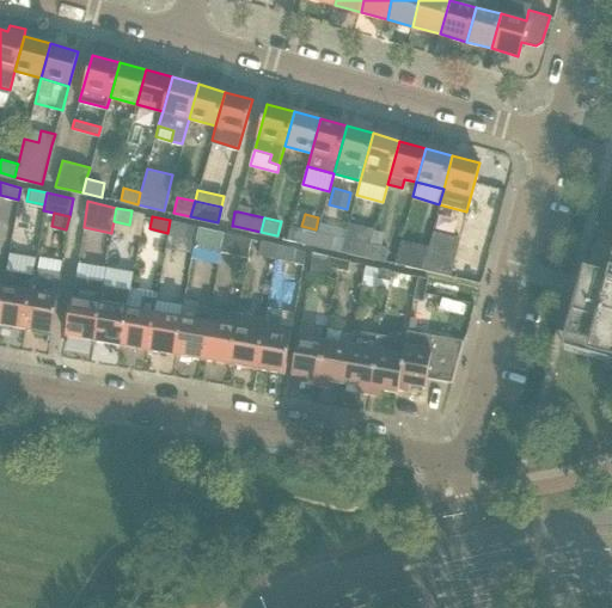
[(170,220),(167,233),(184,237),(187,225),(170,220)]
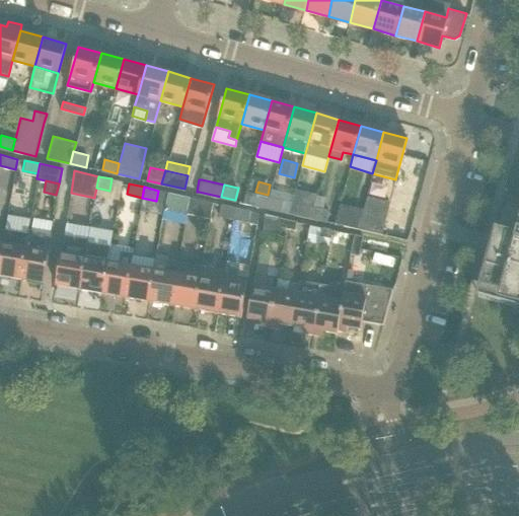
[(283,198),(280,210),(290,213),(294,194),(271,189),(270,195),(283,198)]
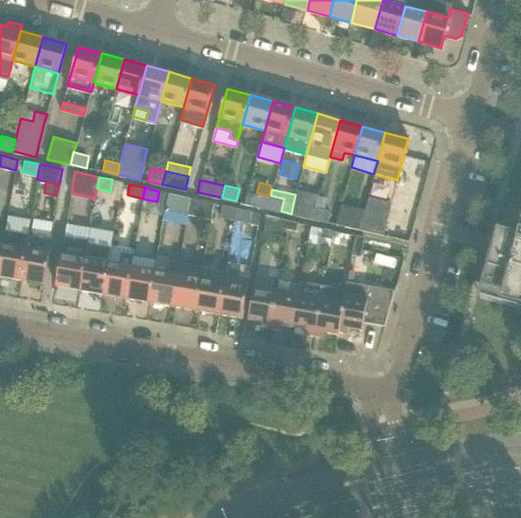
[(291,214),(299,215),(301,204),(316,207),(319,194),(296,189),(295,194),(291,214)]
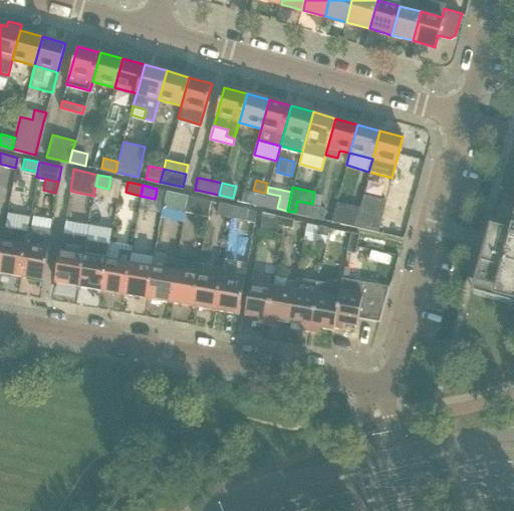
[(243,188),(240,200),(242,200),(264,205),(266,193),(245,188),(243,188)]
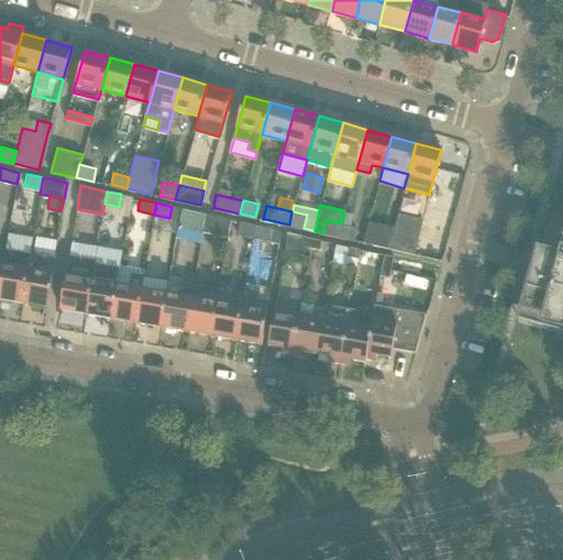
[(179,223),(202,229),(203,226),(206,213),(183,208),(179,223)]
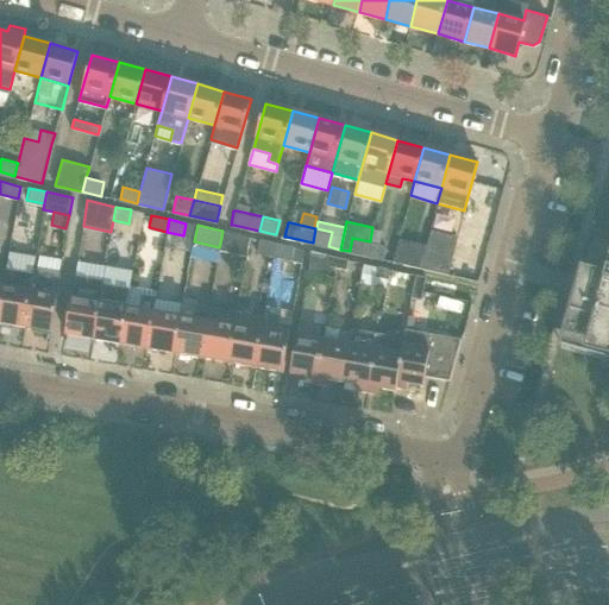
[(370,241),(380,244),(382,229),(372,227),(370,241)]
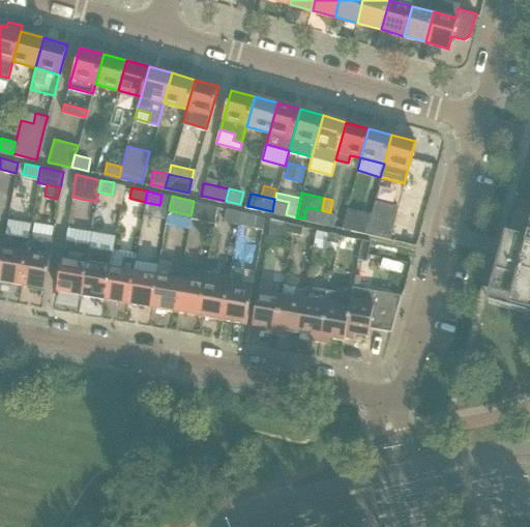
[(274,199),(272,211),(286,214),(289,202),(275,199),(274,199)]
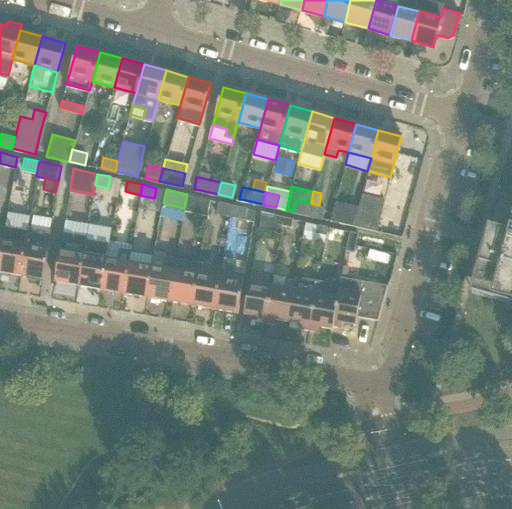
[(354,224),(376,230),(384,198),(362,192),(358,205),(356,213),(354,224)]
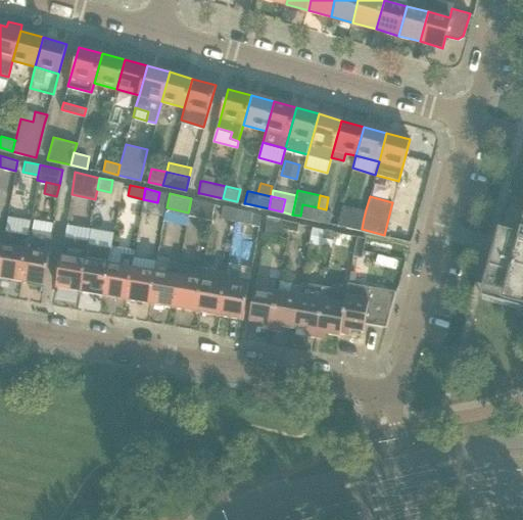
[(189,209),(188,213),(209,218),(212,203),(191,198),(189,209)]
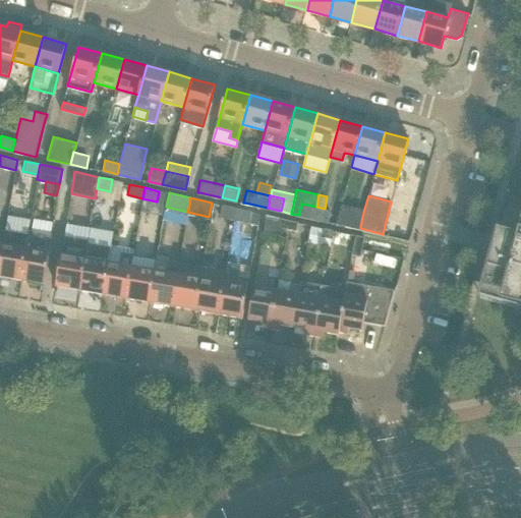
[(157,202),(142,198),(139,211),(163,216),(165,204),(157,202)]
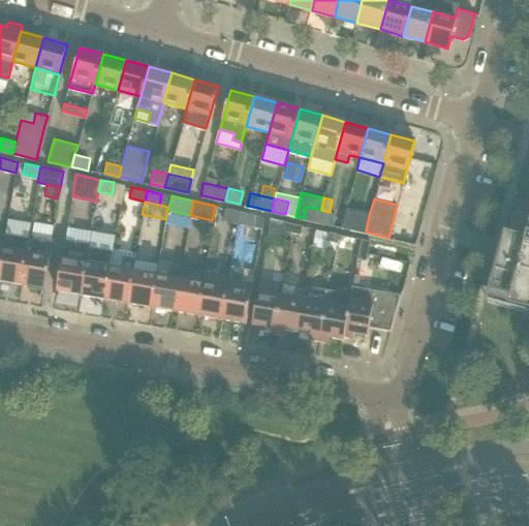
[(506,306),(528,311),(528,209),(516,206),(511,205),(504,229),(512,233),(511,236),(498,285),(511,288),(506,306)]
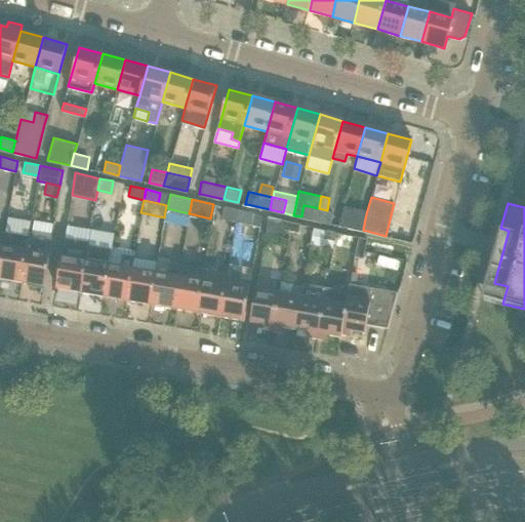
[(338,224),(349,227),(352,215),(365,218),(367,210),(344,204),(338,224)]
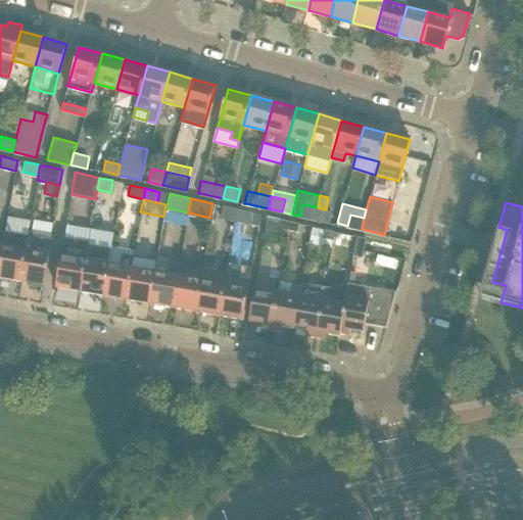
[(300,216),(315,219),(318,207),(302,204),(300,216)]
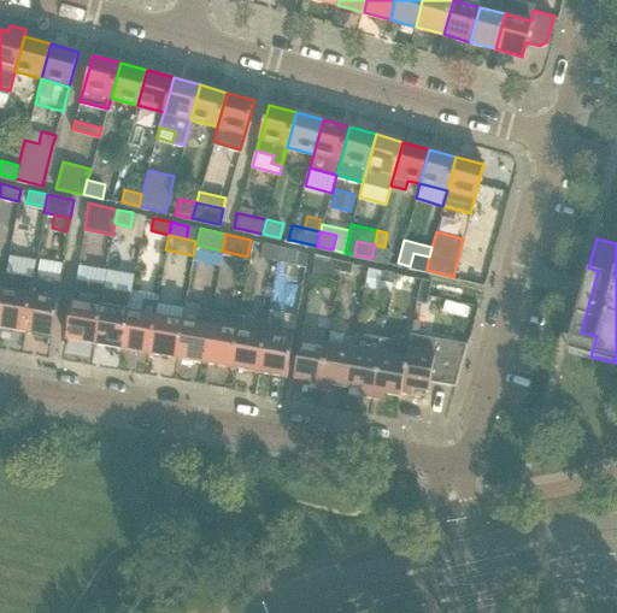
[(260,255),(277,259),(280,246),(263,242),(260,255)]
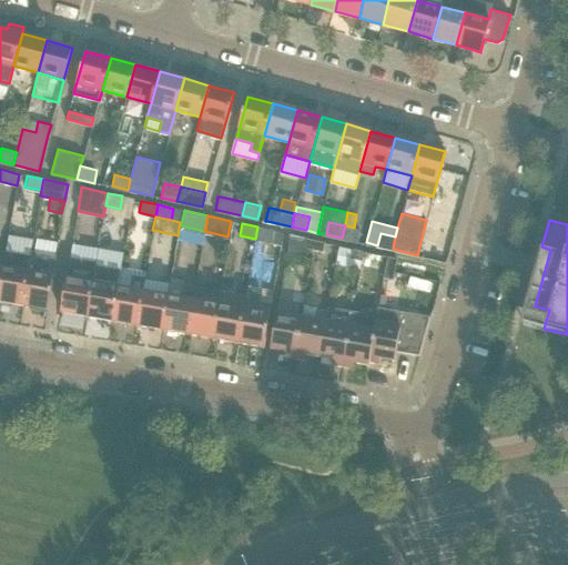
[(204,231),(181,225),(178,239),(202,244),(204,231)]
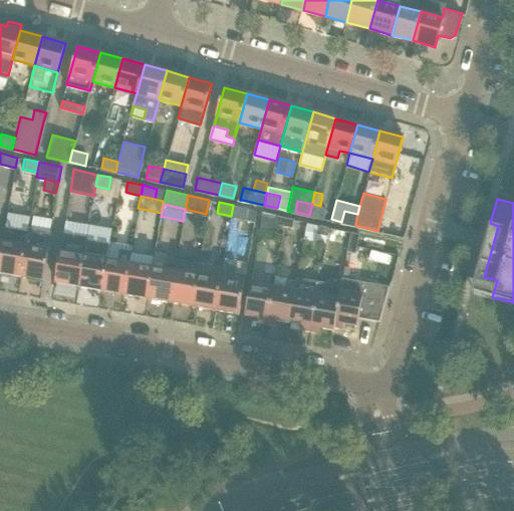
[(312,204),(309,215),(323,218),(325,207),(320,206),(312,204)]
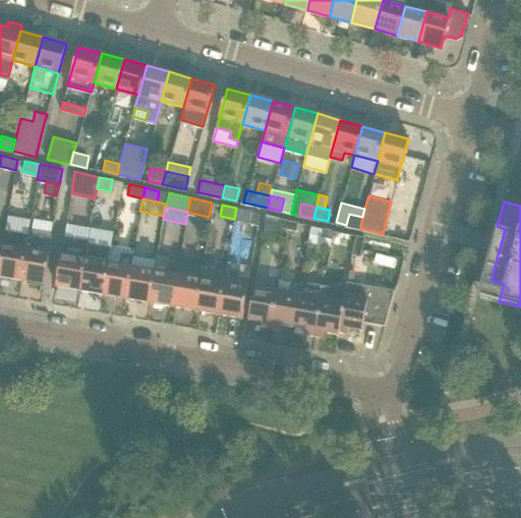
[(236,208),(234,219),(248,222),(250,211),(236,208)]
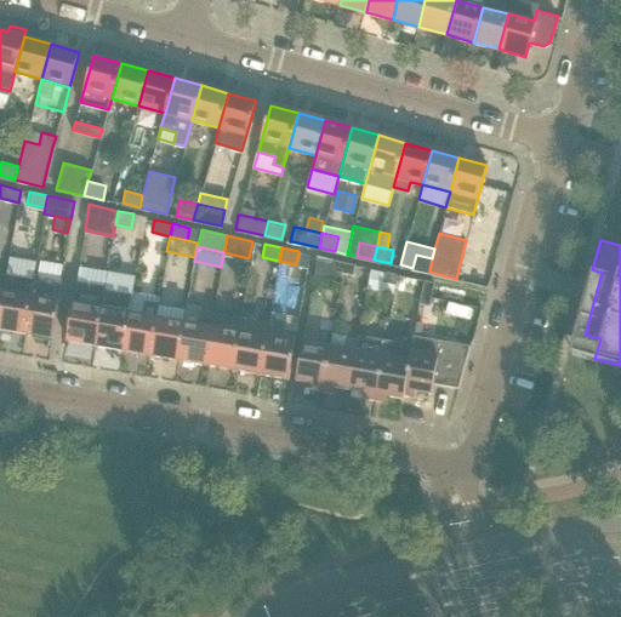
[(311,253),(298,251),(296,264),(307,267),(311,253)]
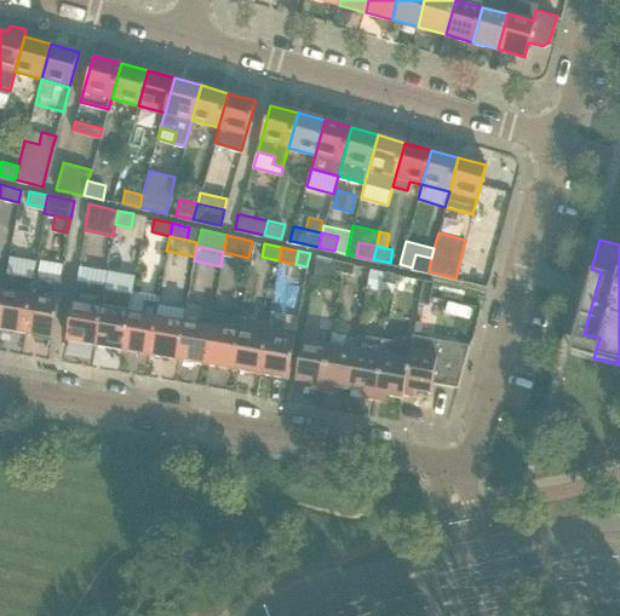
[(328,268),(331,258),(317,254),(313,274),(326,276),(328,268)]
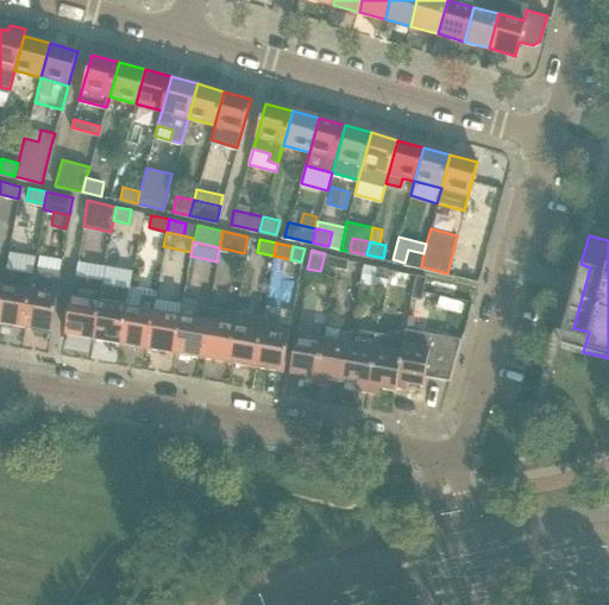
[(424,253),(408,250),(405,263),(421,266),(424,253)]
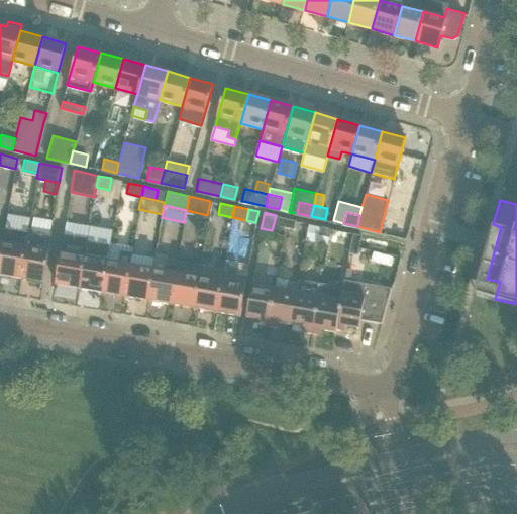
[(7,213),(4,228),(27,232),(27,228),(29,217),(7,213)]
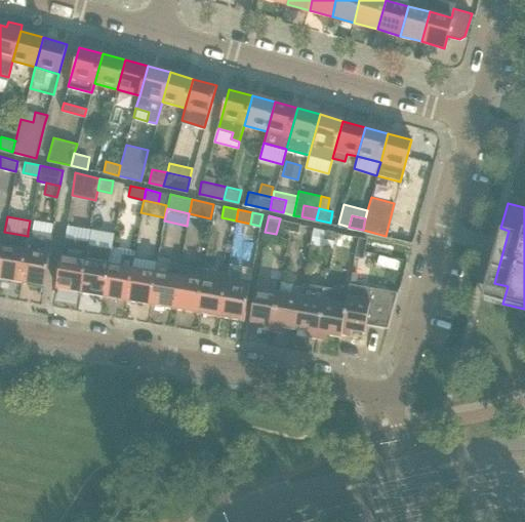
[(278,227),(287,229),(289,221),(280,218),(278,227)]
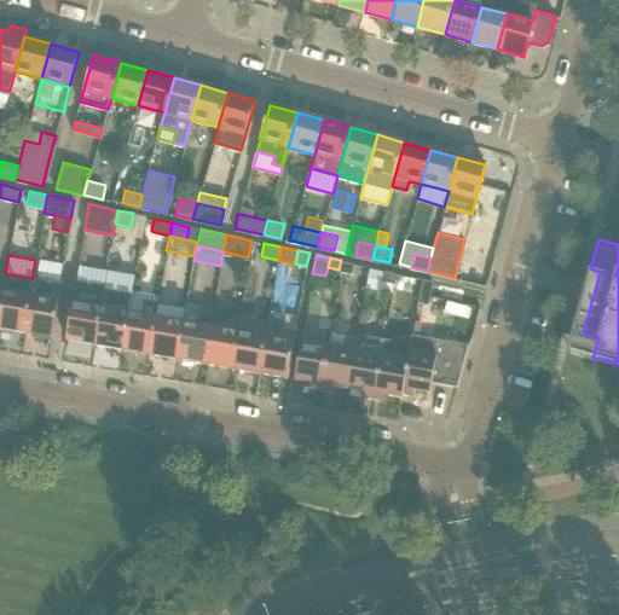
[(39,259),(36,274),(58,278),(61,262),(39,259)]
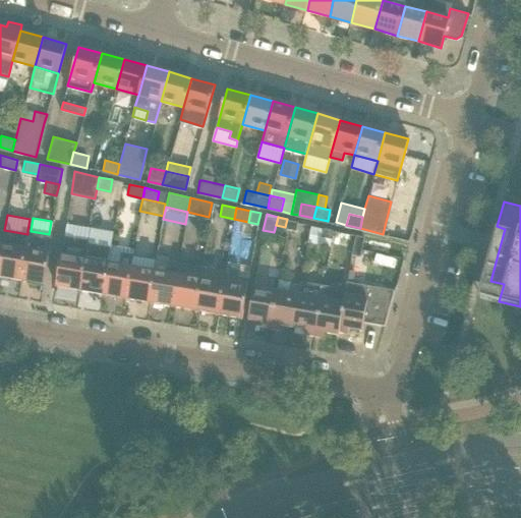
[(287,219),(285,227),(295,229),(297,222),(287,219)]
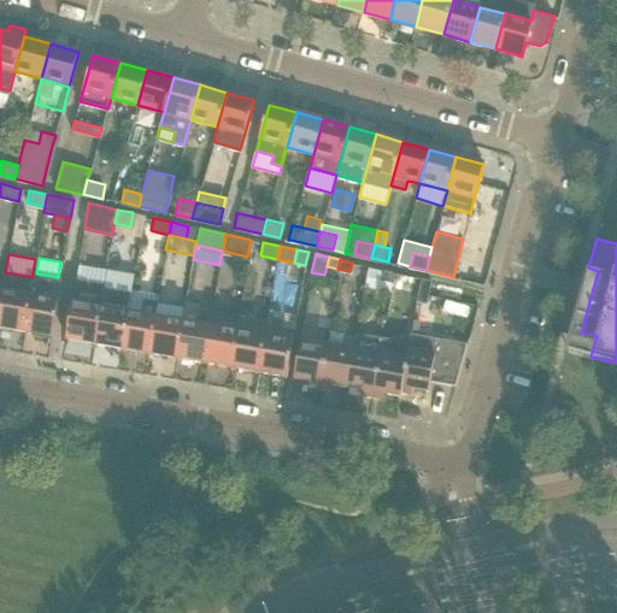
[(78,264),(76,278),(104,284),(107,269),(78,264)]
